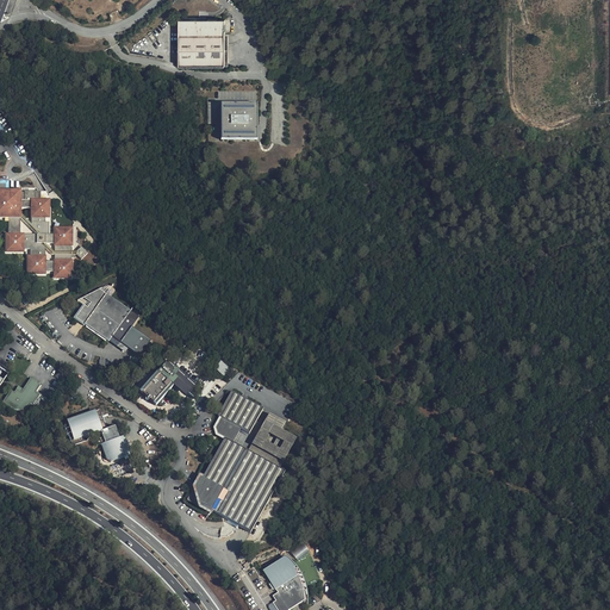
[(228,61),(225,16),(206,17),(206,19),(199,20),(199,17),(180,18),(184,62),(228,61)]
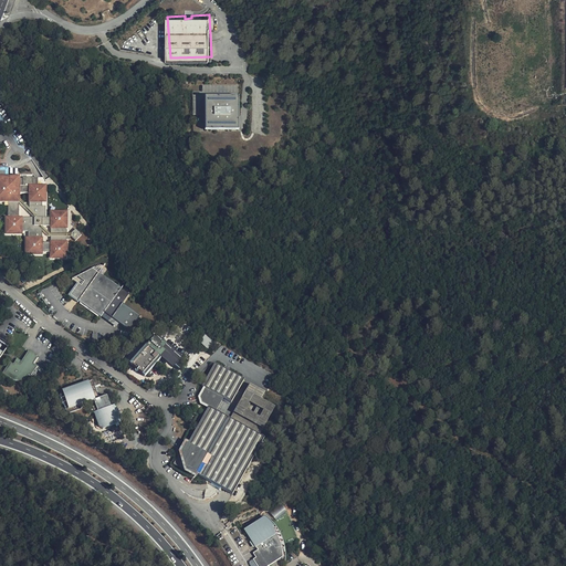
[(242,95),(209,95),(209,129),(243,128),(242,95)]
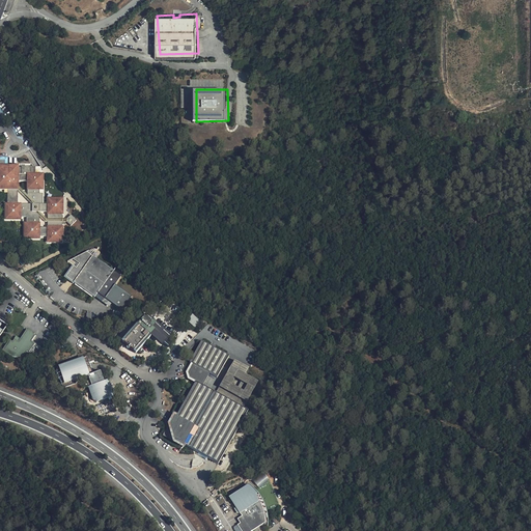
[(42,171),(37,171),(34,171),(33,166),(33,163),(5,164),(3,164),(0,161),(0,186),(6,186),(6,201),(4,202),(4,216),(19,216),(20,214),(25,214),(25,220),(23,220),(23,236),(38,236),(38,233),(47,233),(47,239),(61,238),(61,195),(47,195),(47,201),(42,200),(42,191),(37,191),(37,186),(42,186),(42,171)]
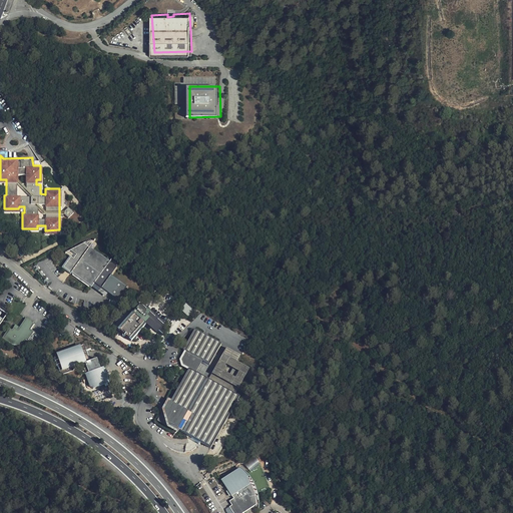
[(74,209),(68,204),(63,209),(68,214),(74,209)]
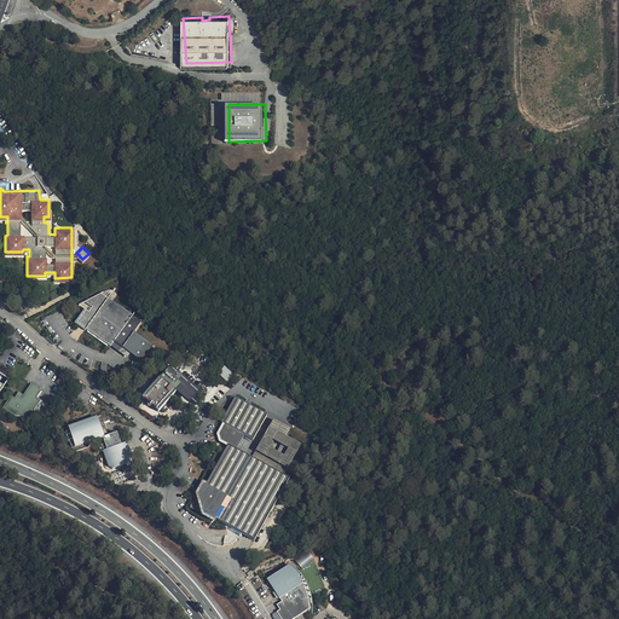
[(105,287),(74,302),(81,307),(73,320),(105,342),(109,337),(143,360),(154,345),(131,329),(139,318),(105,295),(110,289),(105,287)]
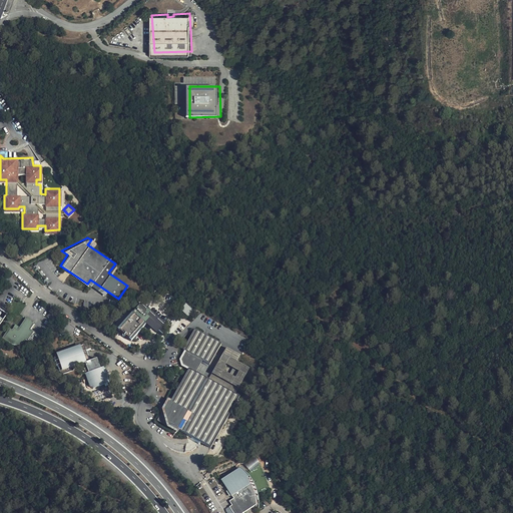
[(164,321),(141,300),(133,309),(142,318),(145,316),(158,328),(164,321)]
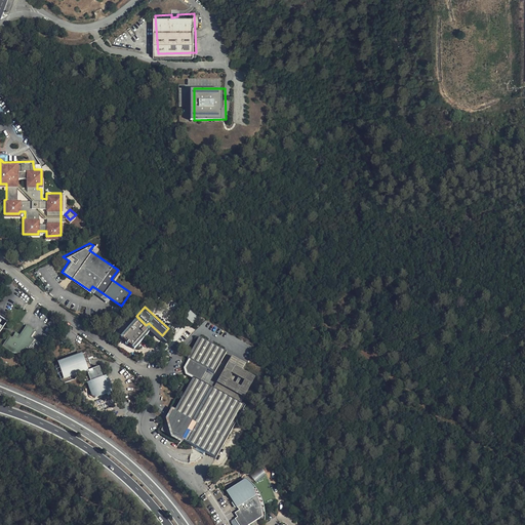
[(190,320),(195,315),(187,307),(180,313),(190,320)]
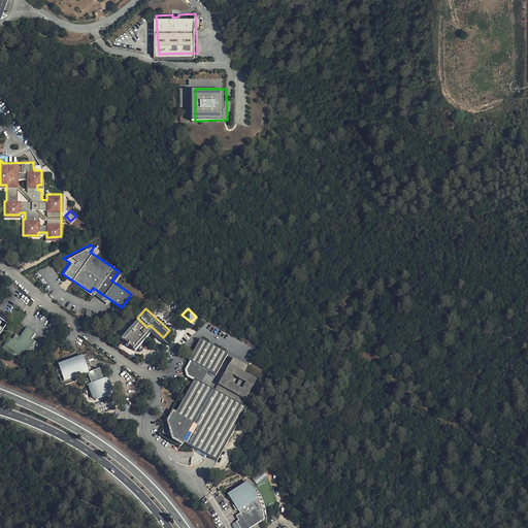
[(136,319),(121,335),(134,348),(149,331),(136,319)]
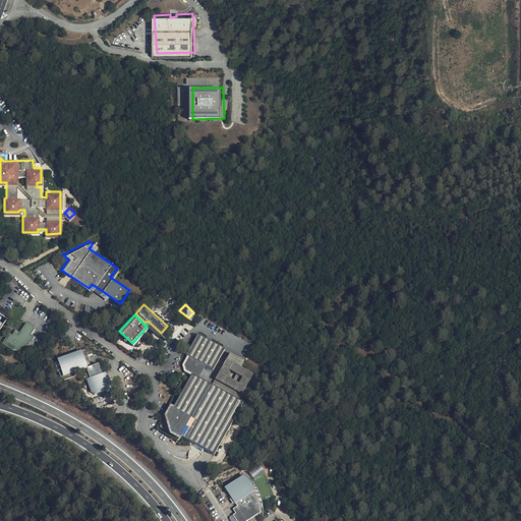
[(30,331),(33,325),(23,320),(16,332),(11,329),(10,332),(7,330),(0,341),(7,345),(12,347),(16,348),(21,345),(24,342),(29,344),(35,335),(30,331)]
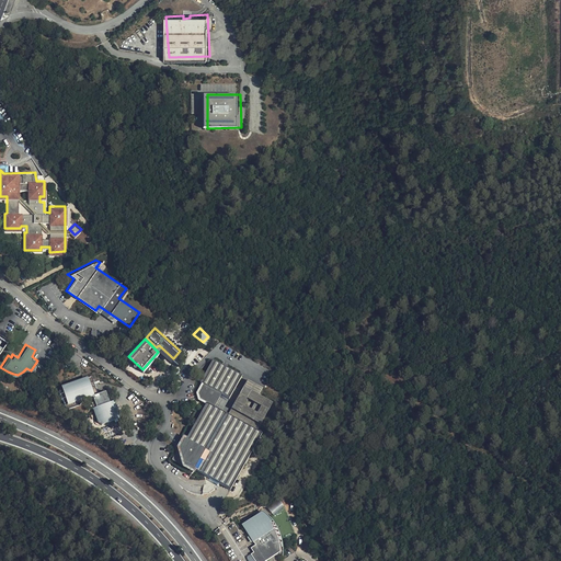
[(214,358),(201,380),(196,389),(197,396),(204,399),(173,455),(229,485),(261,430),(213,403),(219,392),(227,397),(240,373),(214,358)]
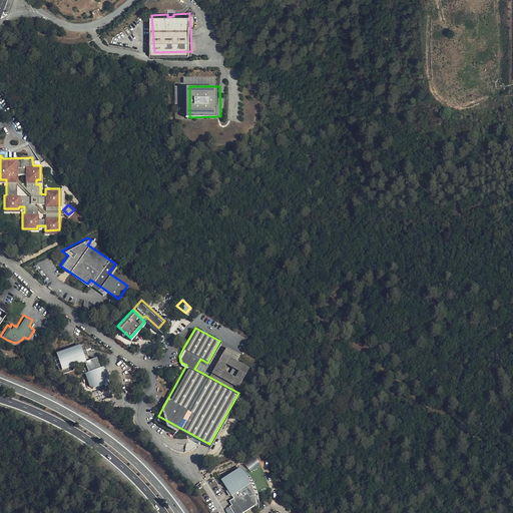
[(54,351),(53,354),(58,366),(60,367),(71,363),(72,360),(71,358),(82,354),(84,360),(80,361),(89,384),(91,385),(110,378),(106,368),(103,370),(101,365),(100,365),(95,354),(88,357),(84,346),(89,344),(87,338),(71,344),(72,348),(70,348),(70,346),(63,348),(64,350),(63,351),(61,348),(54,351)]
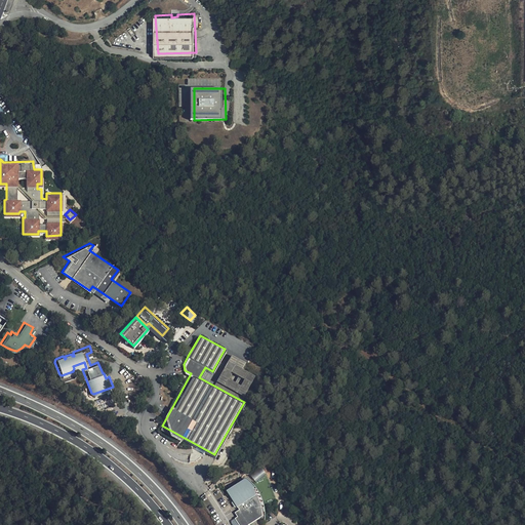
[(245,359),(229,352),(214,380),(244,396),(254,374),(241,368),(245,359)]
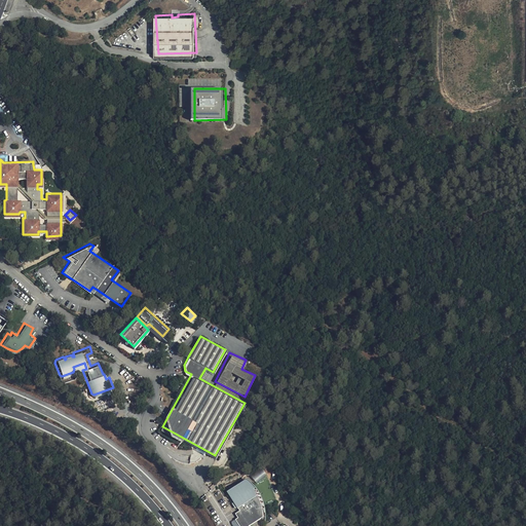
[(256,482),(266,476),(262,467),(251,475),(256,482)]
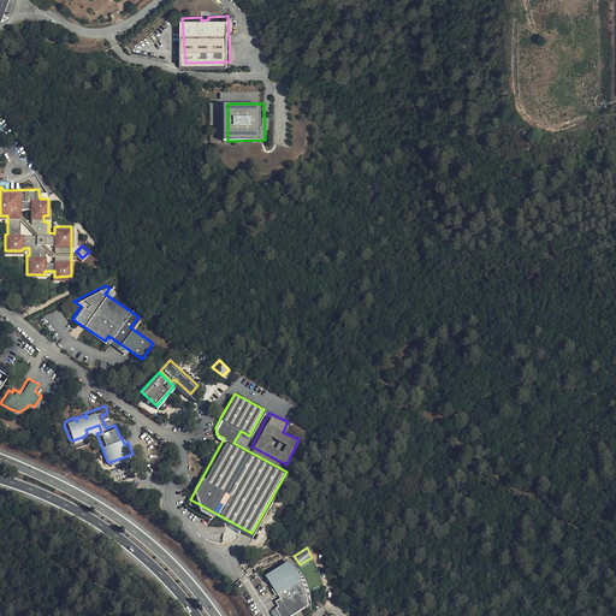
[(283,563),(266,574),(280,597),(276,600),(279,606),(270,612),(272,615),(292,615),(309,606),(307,594),(302,580),(304,578),(301,570),(285,557),(283,563)]
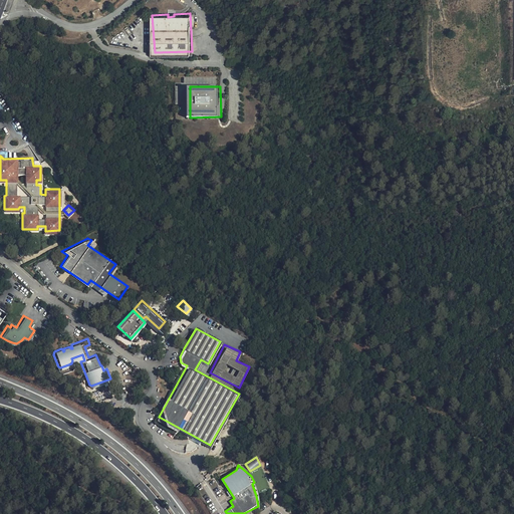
All buildings are outlined.
